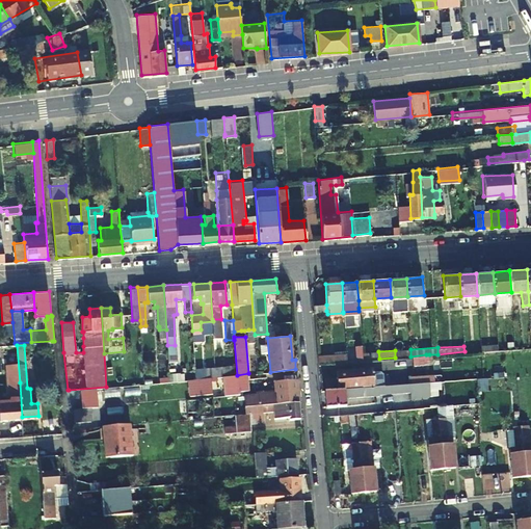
[(363,360),(379,359),(378,351),(362,352),(363,360)]
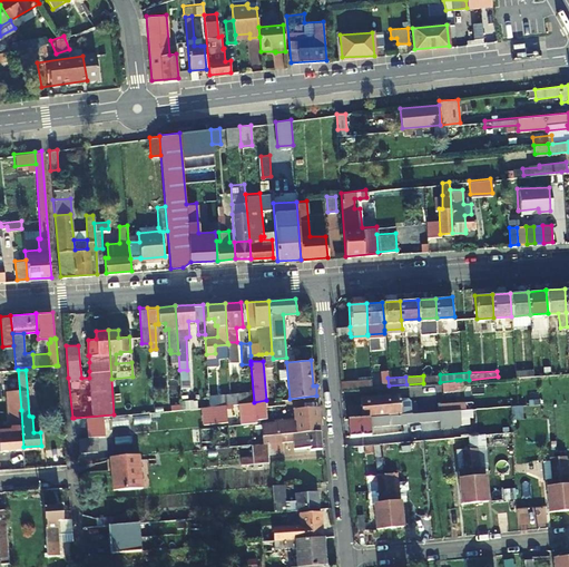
[(371,379),(341,380),(341,389),(371,388),(371,379)]
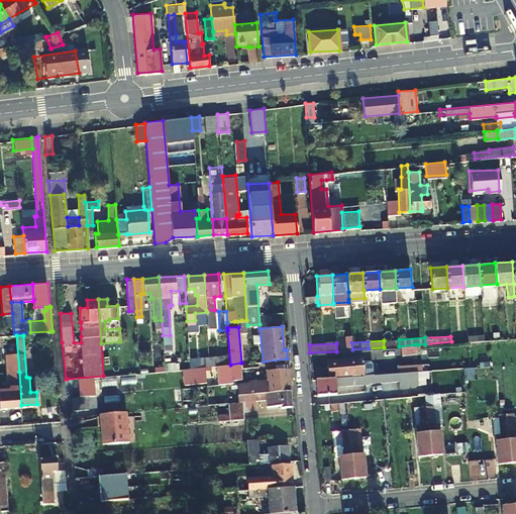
[(414,344),(399,346),(400,354),(414,352),(414,344)]
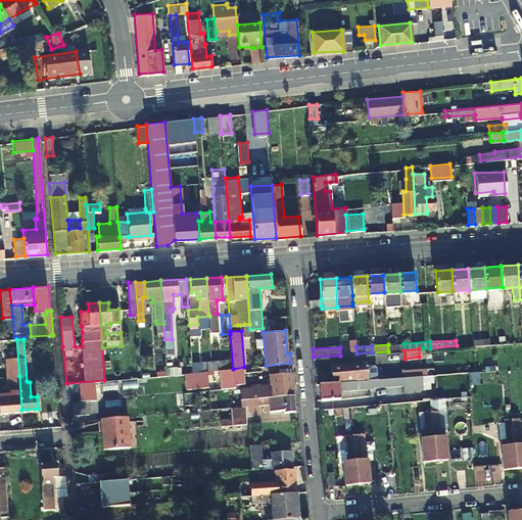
[(331,382),(367,379),(366,361),(330,363),(331,382)]
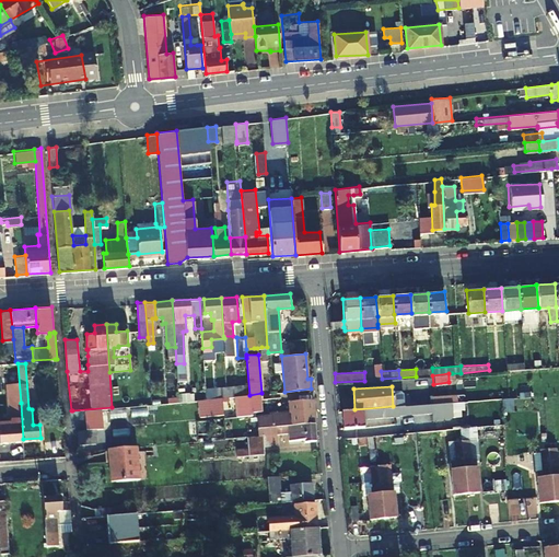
[(237,416),(252,414),(252,412),(263,410),(261,397),(261,393),(249,395),(235,396),(237,416)]
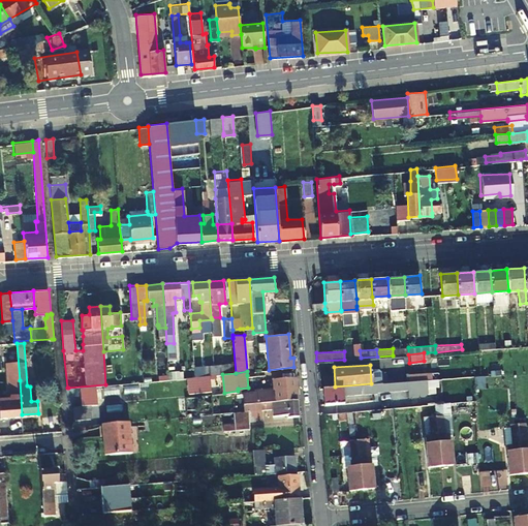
[(405,373),(405,381),(420,380),(420,372),(405,373)]
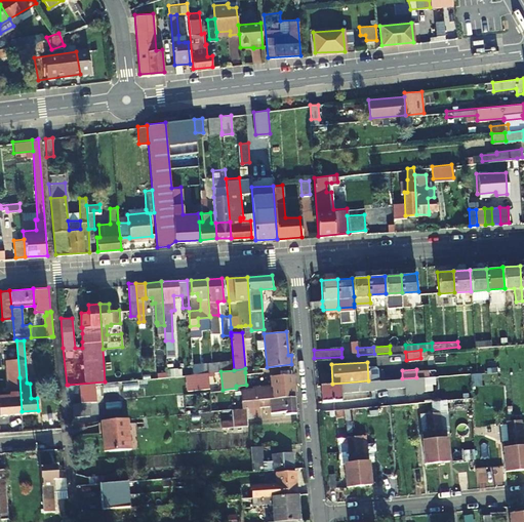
[(294,396),(293,373),(272,375),(273,391),(269,391),(270,398),(294,396)]
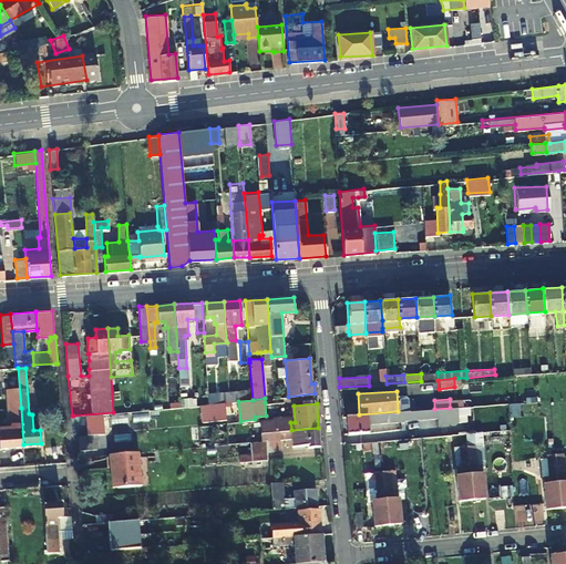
[(202,419),(227,418),(226,407),(201,409),(202,419)]
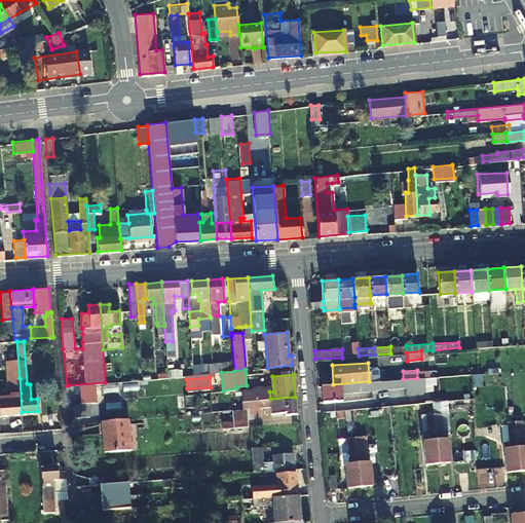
[(22,412),(20,378),(10,379),(11,401),(0,402),(0,414),(22,412)]
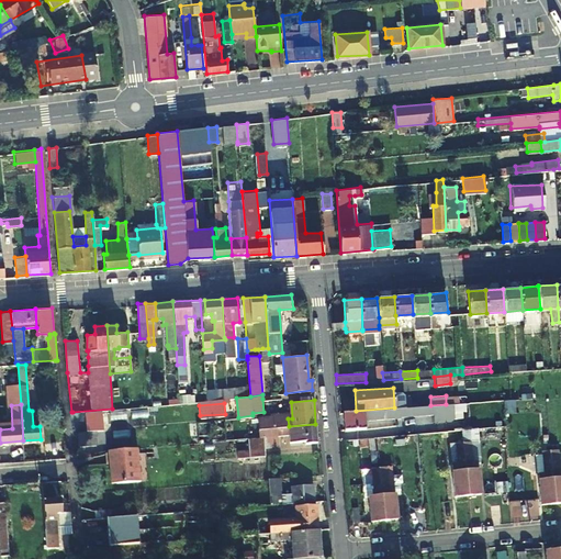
[(430,405),(394,407),(394,416),(434,414),(435,431),(446,428),(448,428),(446,404),(430,405)]
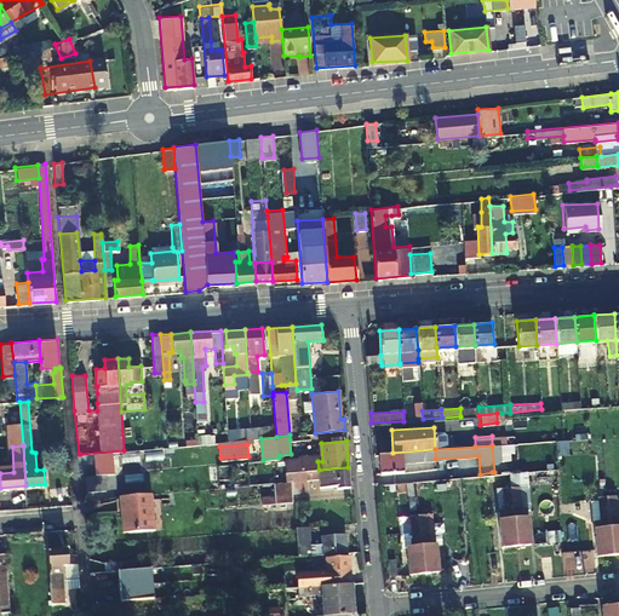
[(393,453),(378,454),(379,472),(402,471),(402,461),(435,459),(435,449),(393,453)]
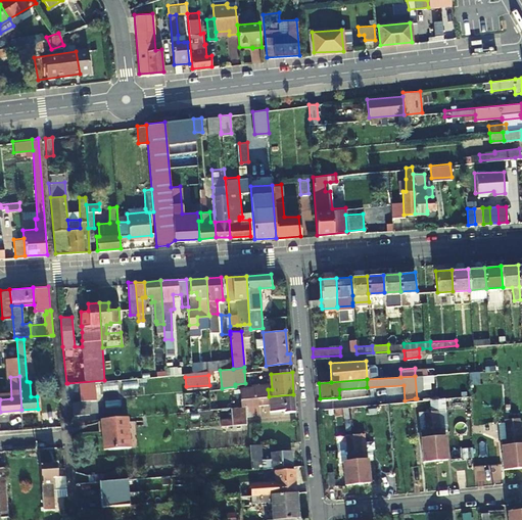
[(243,406),(256,405),(269,404),(269,409),(285,408),(285,411),(295,410),(293,394),(269,396),(243,399),(240,399),(241,406),(243,406)]
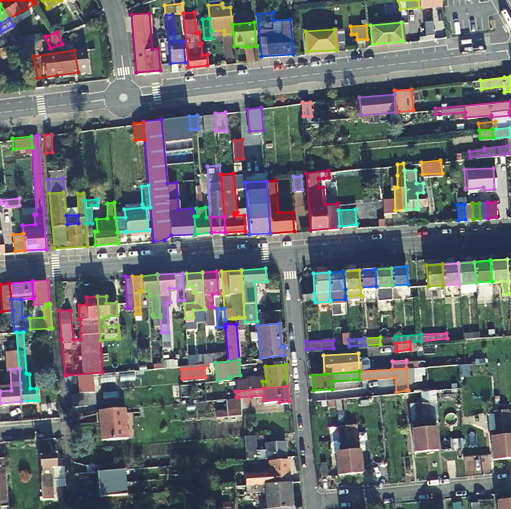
[(88,403),(87,391),(72,392),(73,405),(88,403)]
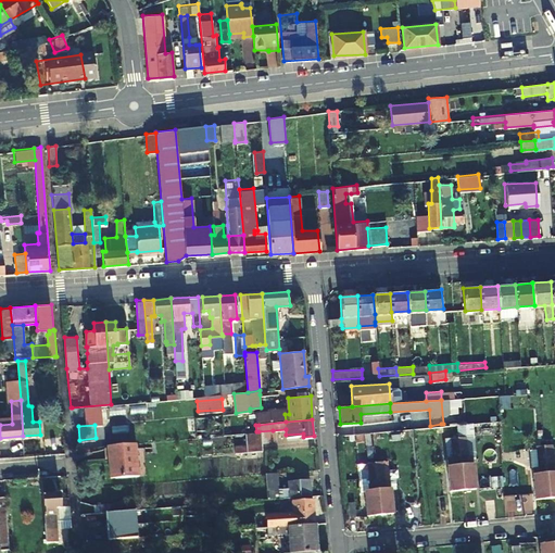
[(274,442),(273,430),(259,431),(260,432),(246,434),(247,451),(262,450),(262,442),(274,442)]
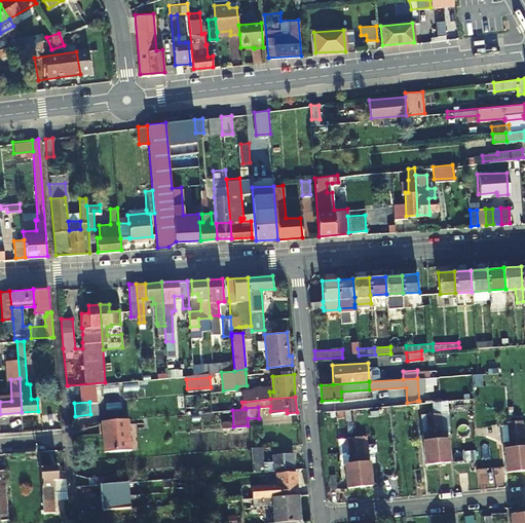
[(434,413),(438,461),(450,460),(448,431),(450,431),(449,411),(434,413)]
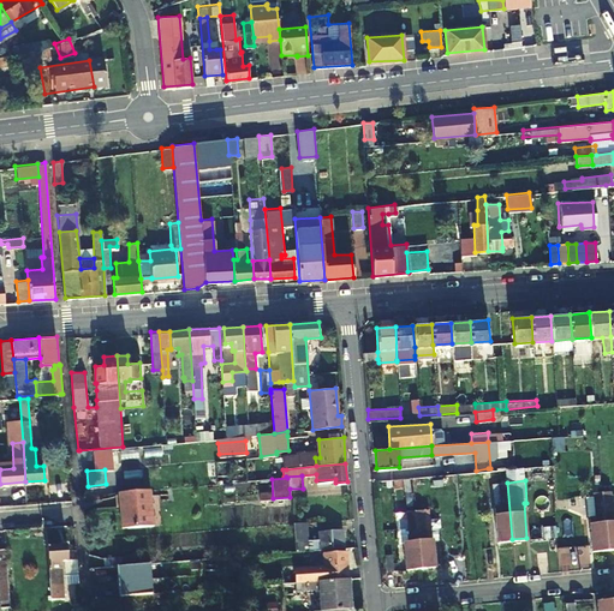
[(57,499),(67,499),(66,481),(55,483),(57,499)]
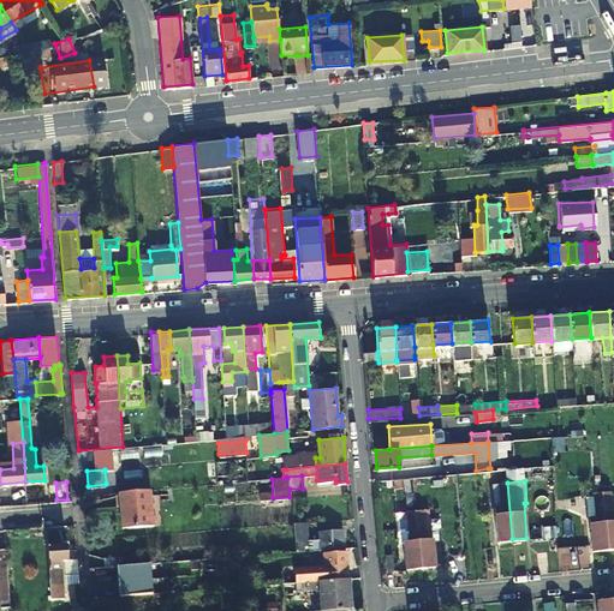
[(507,483),(500,483),(502,505),(499,505),(500,514),(496,515),(498,540),(512,539),(507,483)]
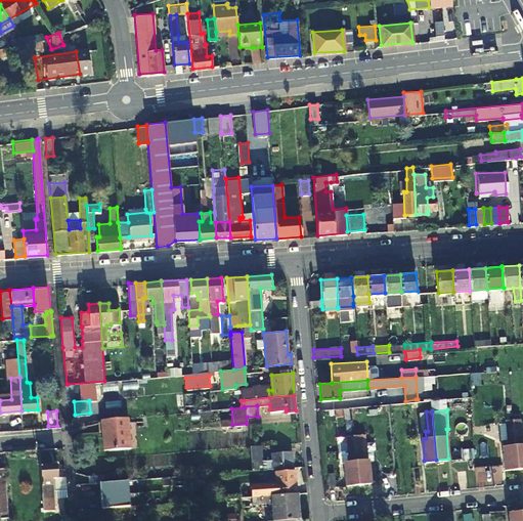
[(101,420),(102,436),(107,435),(109,449),(132,446),(129,417),(101,420)]
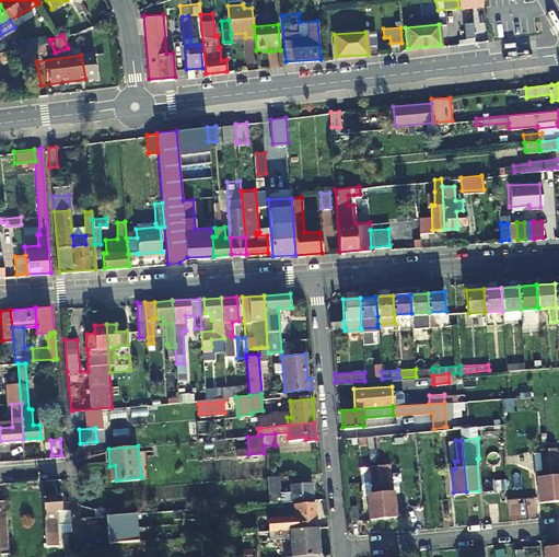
[(552,500),(547,447),(542,448),(544,468),(536,470),(539,501),(552,500)]
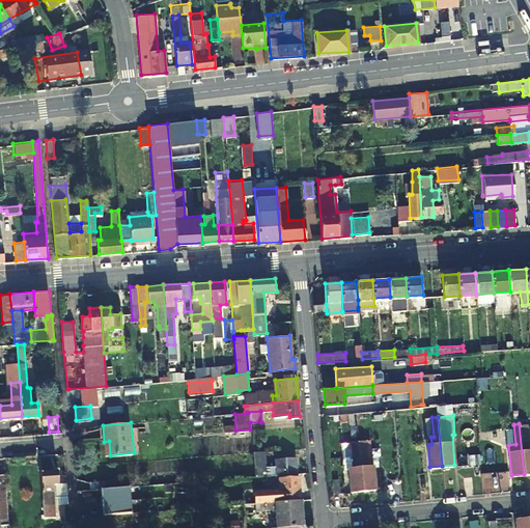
[(519,423),(524,474),(529,473),(529,442),(525,443),(523,423),(519,423)]
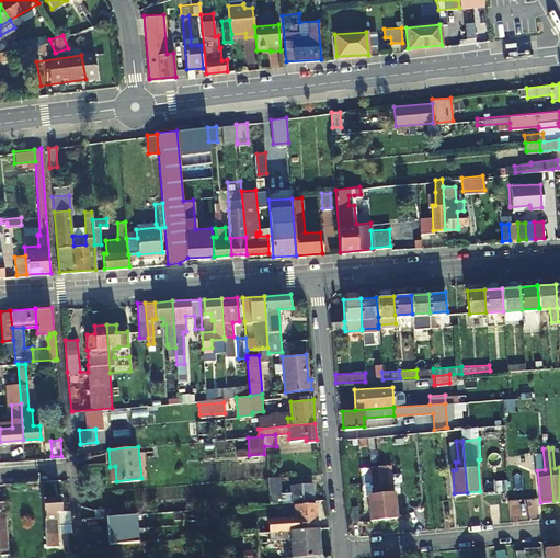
[(396,516),(393,485),(387,486),(386,465),(378,466),(383,517),(396,516)]
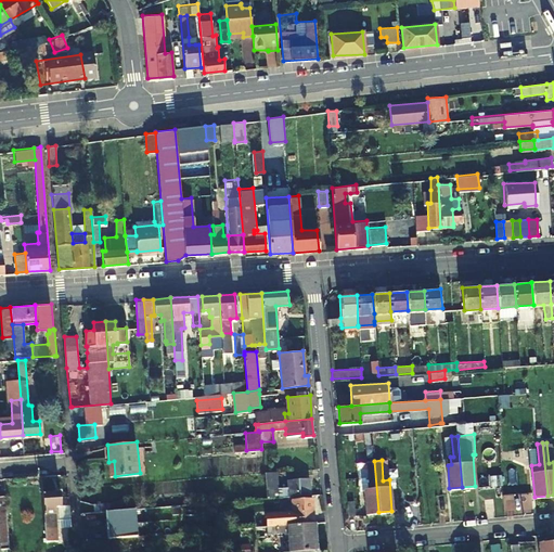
[(378,512),(374,461),(366,461),(369,482),(364,482),(366,513),(378,512)]
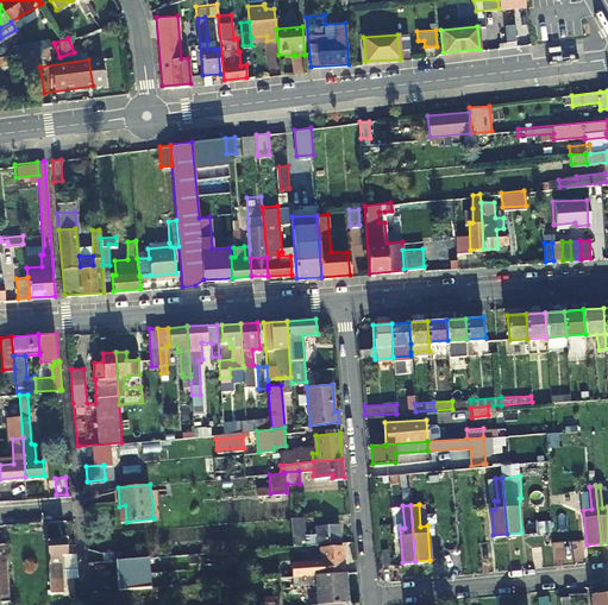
[(305,516),(290,517),(294,546),(306,544),(305,516)]
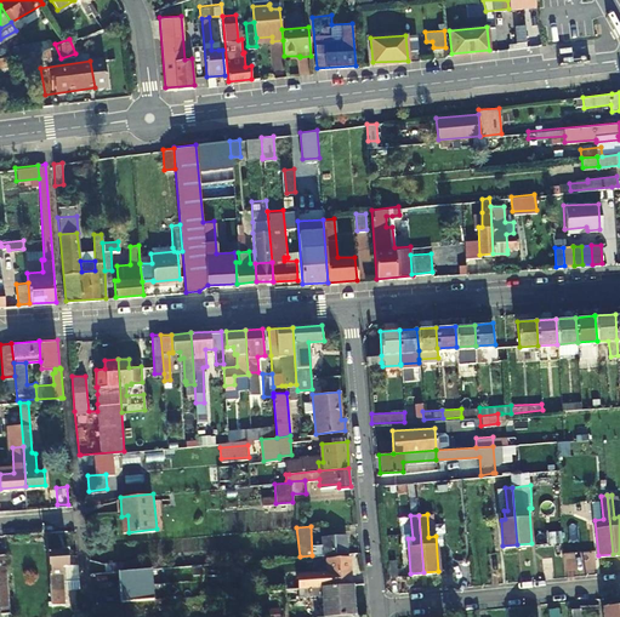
[(324,554),(347,553),(345,533),(323,535),(324,554)]
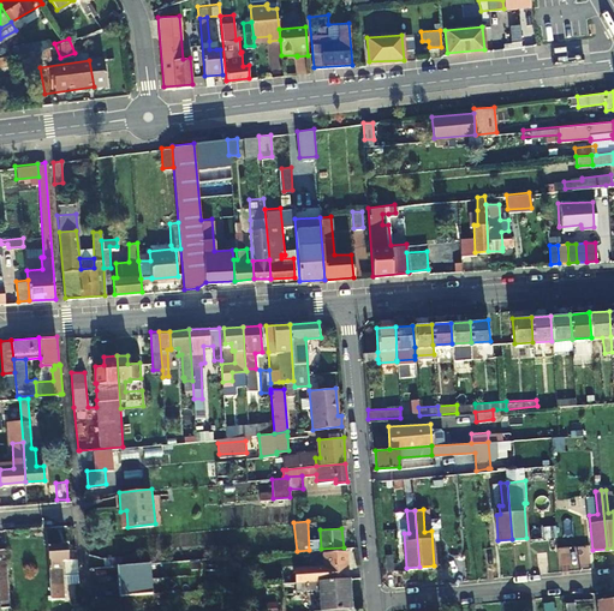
[(47,544),(49,585),(59,583),(58,574),(78,573),(77,557),(67,557),(66,543),(47,544)]
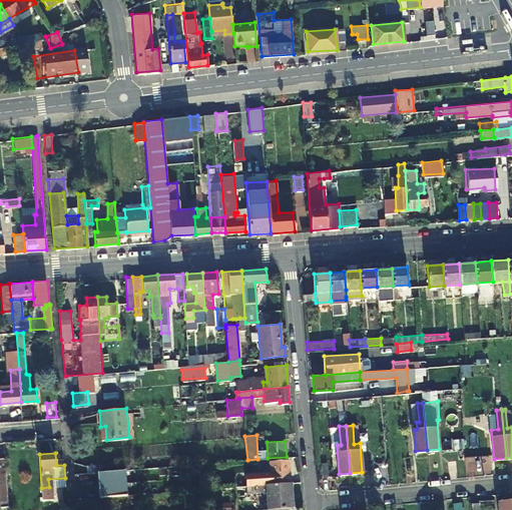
[(262,484),(291,482),(289,460),(270,461),(271,473),(245,475),(246,486),(254,485),(262,484)]
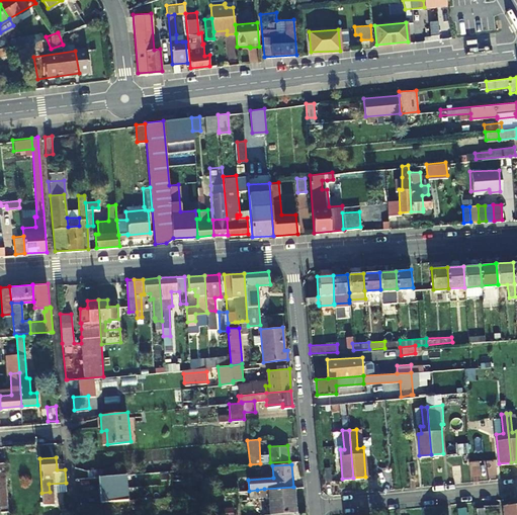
[(331,466),(323,466),(324,481),(332,480),(331,466)]
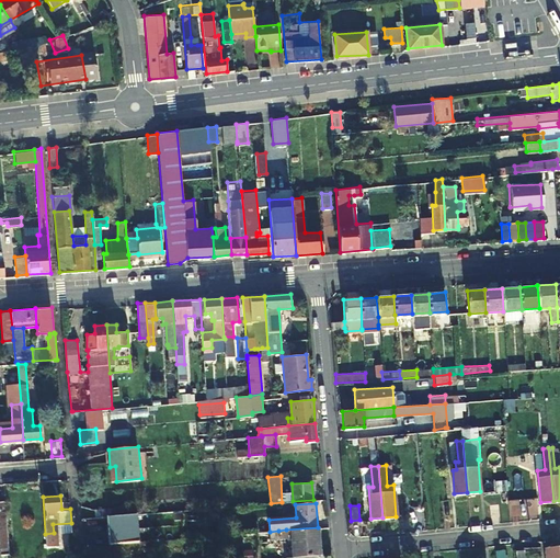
[(118,507),(93,508),(93,516),(80,516),(81,531),(93,531),(93,538),(105,538),(104,515),(120,515),(118,507)]
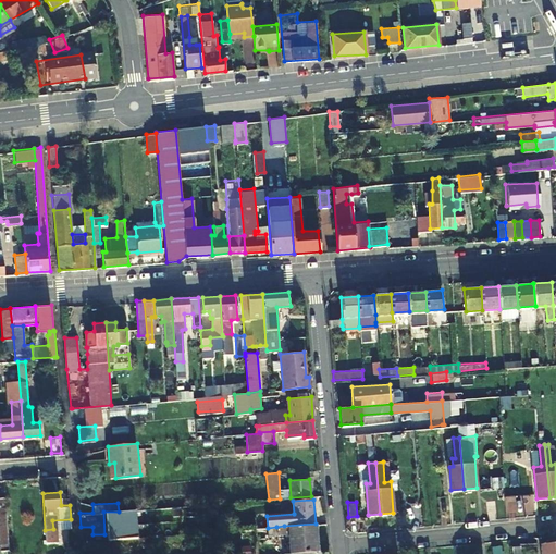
[(268,528),(256,529),(257,538),(269,537),(268,534),(278,534),(279,542),(289,542),(291,553),(319,551),(317,524),(316,524),(284,526),(276,527),(268,528)]
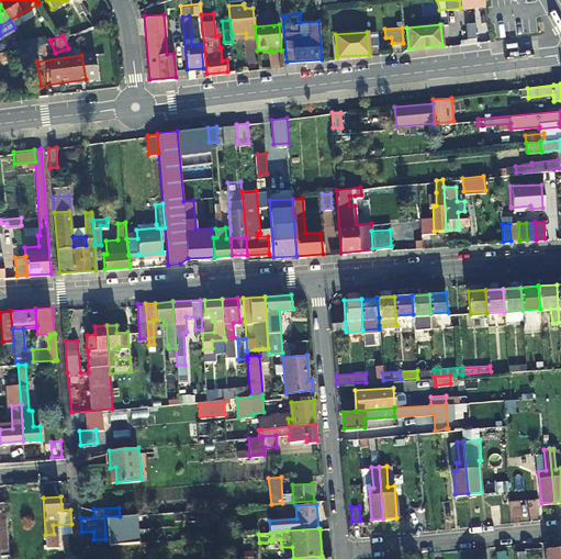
[(111,535),(111,545),(134,543),(133,533),(111,535)]
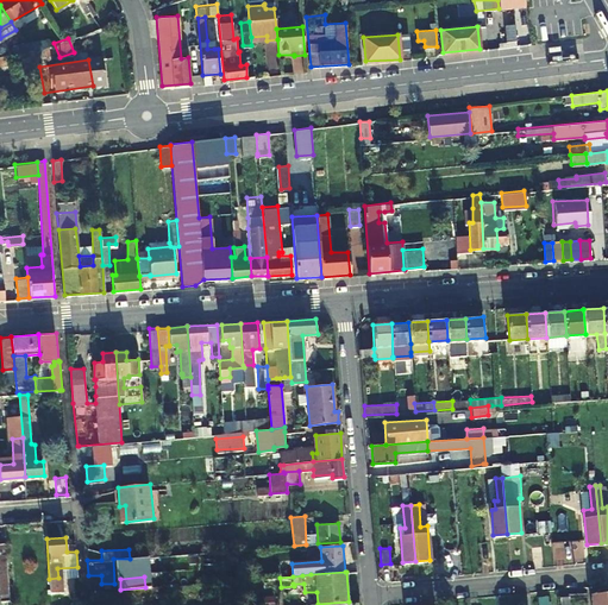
[(606,604),(606,593),(593,596),(593,604),(606,604)]
